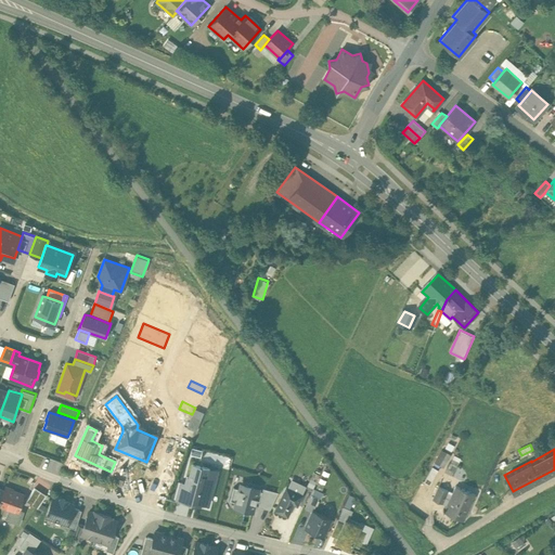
[(446,452),(438,464),(442,467),(450,455),(446,452)]
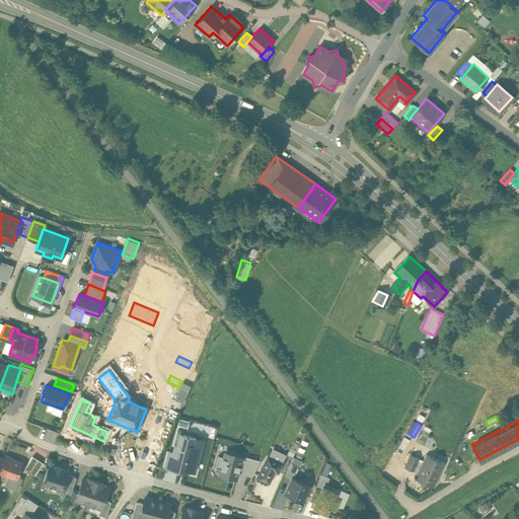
[(424,425),(418,436),(424,439),(430,428),(424,425)]
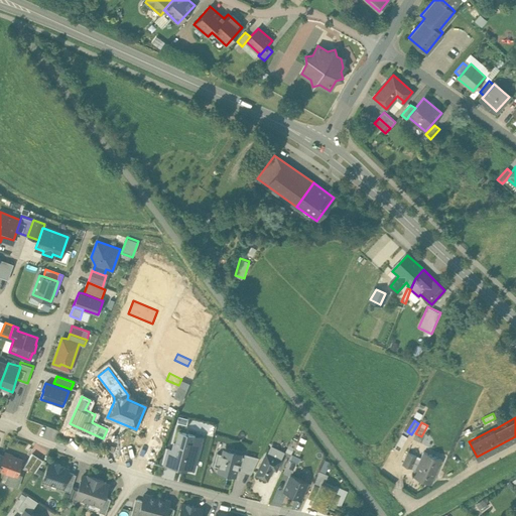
[(195,435),(178,431),(175,443),(173,443),(172,449),(168,448),(164,465),(178,468),(178,466),(192,469),(194,467),(195,466),(197,460),(196,458),(199,444),(194,442),(195,436),(195,435)]
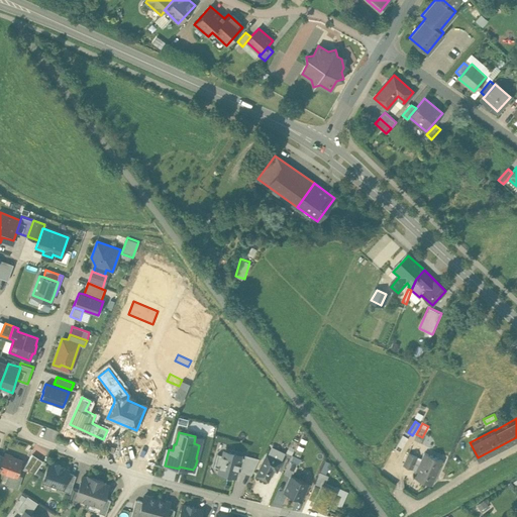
[(402,434),(395,447),(401,450),(408,437),(402,434)]
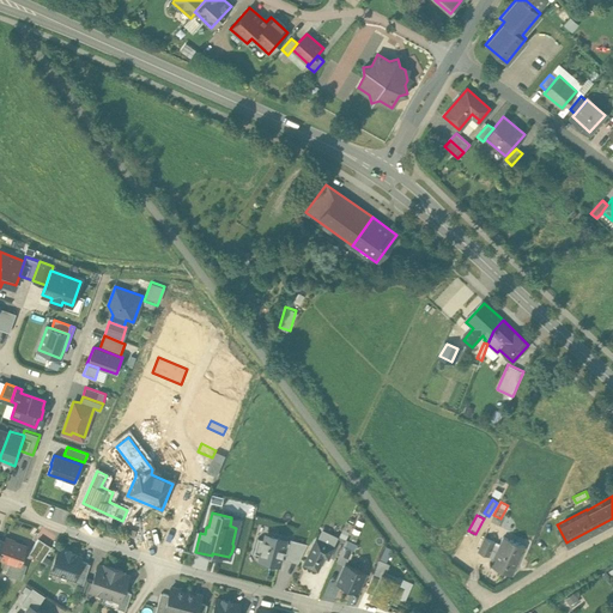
[(285,539),(269,535),(268,540),(258,538),(254,552),(261,554),(259,559),(279,564),(281,553),(286,554),(290,542),(285,541),(285,539)]
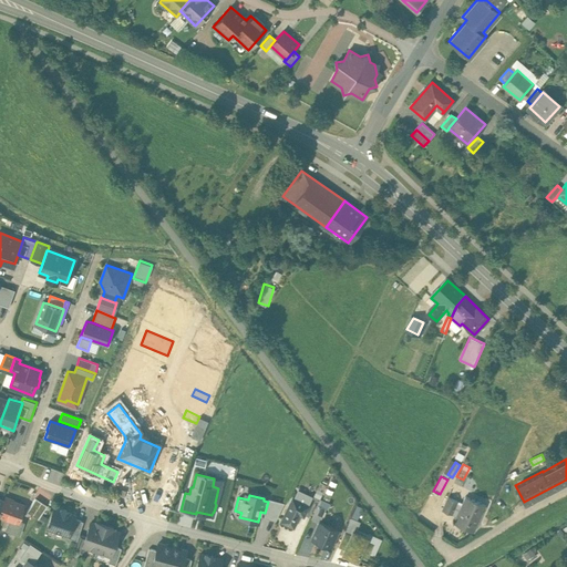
[(47,506),(35,498),(28,511),(39,518),(47,506)]
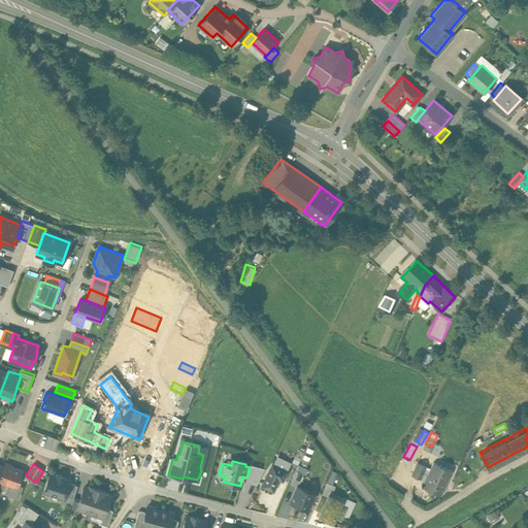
[(265,468),(251,464),(250,467),(246,477),(245,482),(257,485),(265,468)]
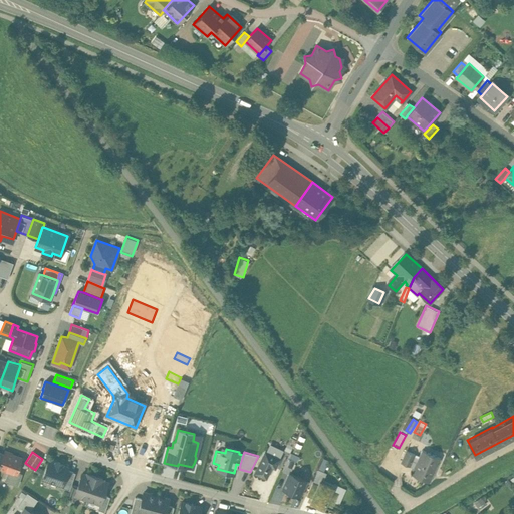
[(414,456),(406,452),(401,463),(409,466),(410,464),(415,467),(418,460),(413,457),(414,456)]
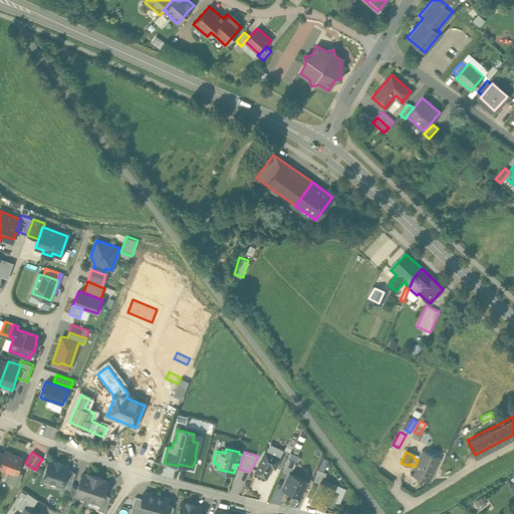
[(440,460),(422,452),(418,460),(415,467),(411,475),(429,483),(440,460)]
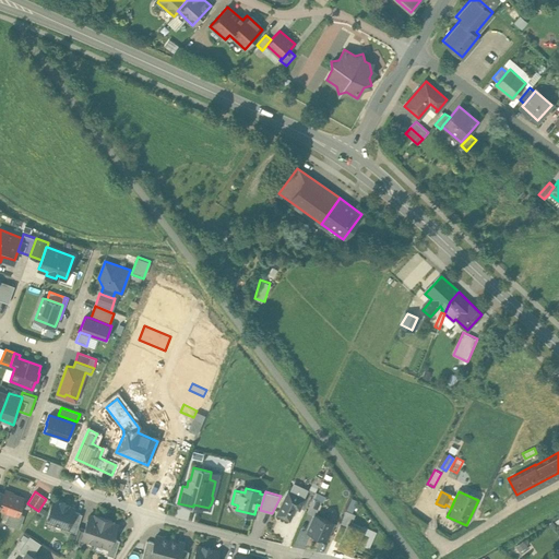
[(24,498),(12,495),(6,492),(4,494),(0,507),(0,508),(10,512),(7,522),(19,526),(23,515),(19,514),(24,498)]
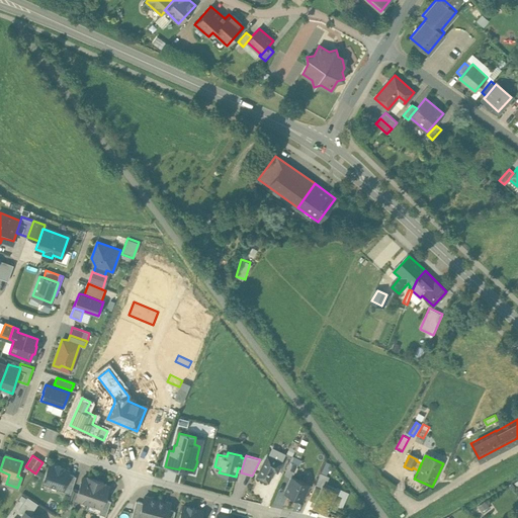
[(283,463),(267,456),(258,476),(268,481),(274,469),(279,471),(283,463)]
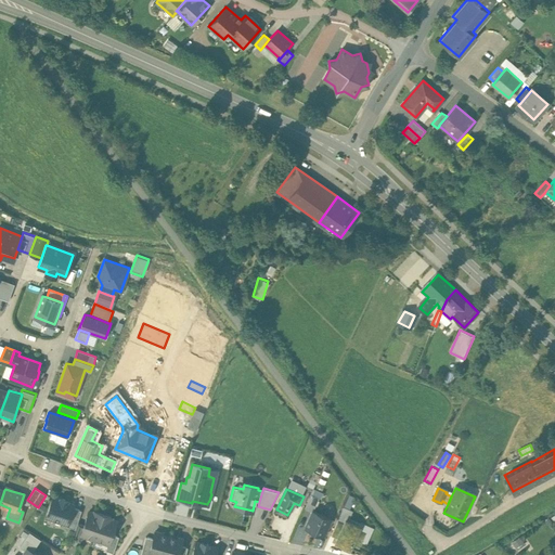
[(336,495),(327,491),(324,498),(327,500),(326,503),(330,504),(332,501),(334,501),(336,495)]
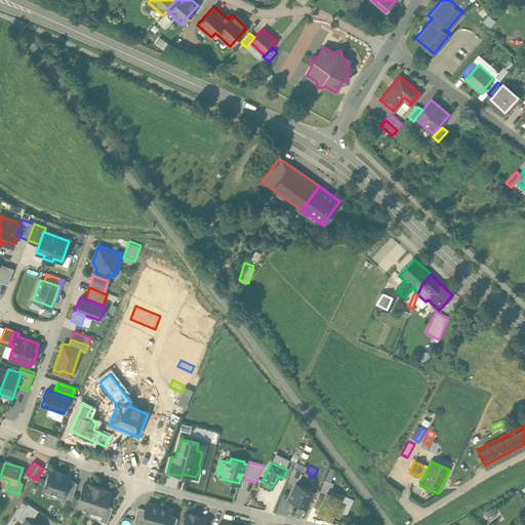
[(301,471),(294,468),(289,480),(294,482),(295,483),(301,471)]
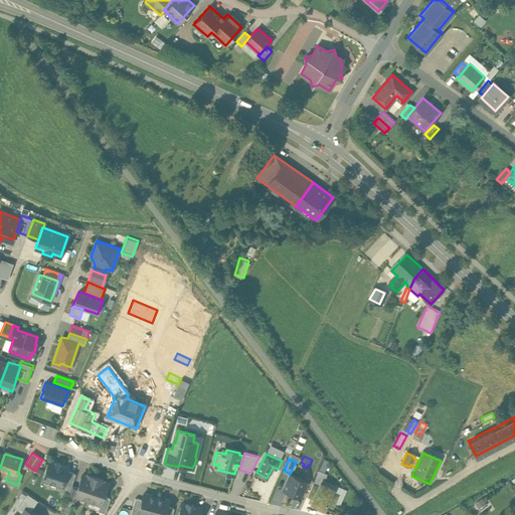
[(55,464),(48,462),(42,480),(62,486),(67,471),(68,468),(62,466),(62,465),(56,462),(55,464)]
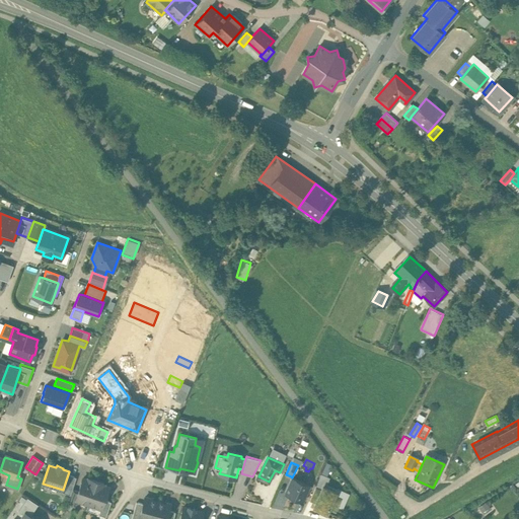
[(68,474),(63,490),(62,492),(70,495),(72,488),(76,477),(68,474)]
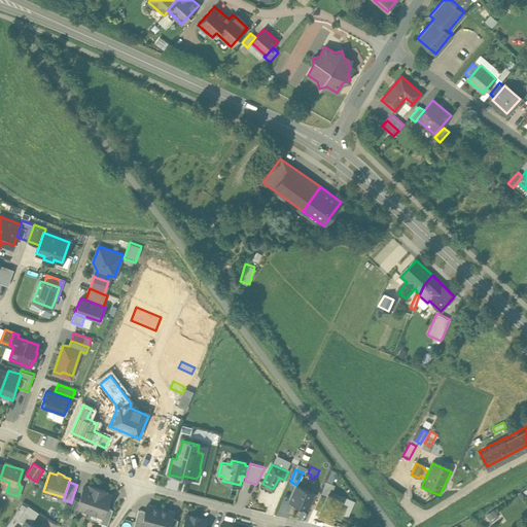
[(296,485),(295,484),(288,500),(306,507),(313,492),(296,485)]
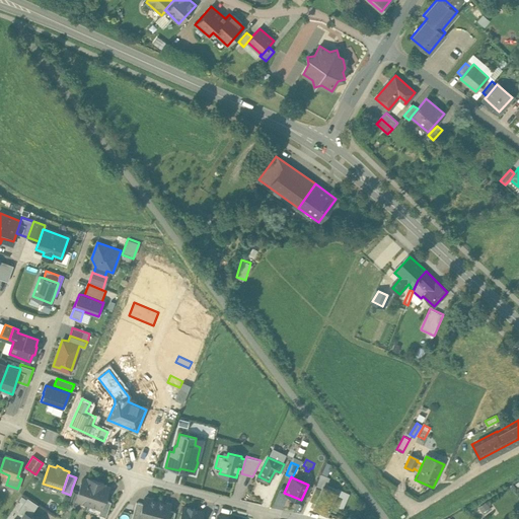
[(88,479),(83,478),(79,490),(75,500),(77,500),(88,504),(96,480),(88,477),(88,479)]
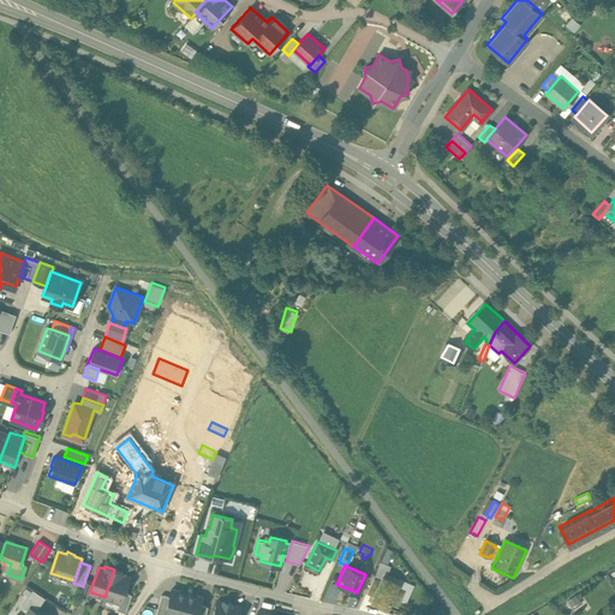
[(114,569),(105,597),(120,602),(124,592),(129,577),(123,575),(124,573),(114,569)]
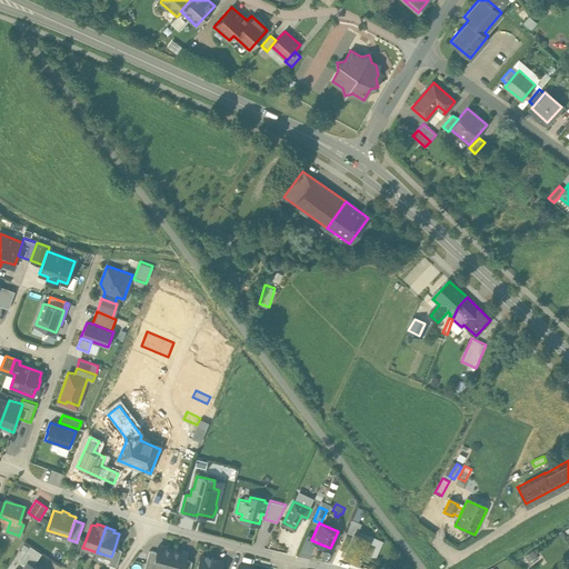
[(343,556),(359,561),(361,557),(367,543),(369,540),(355,533),(352,538),(346,550),(343,556)]
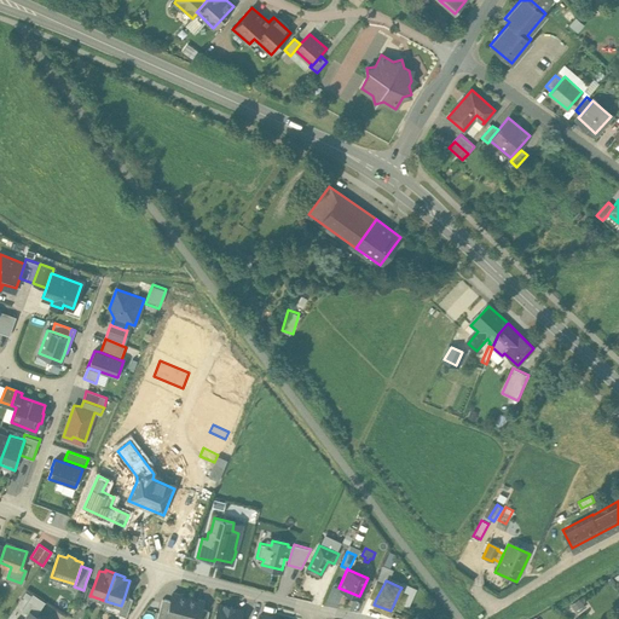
[(84,590),(80,601),(90,605),(92,596),(90,596),(94,584),(86,582),(84,590)]
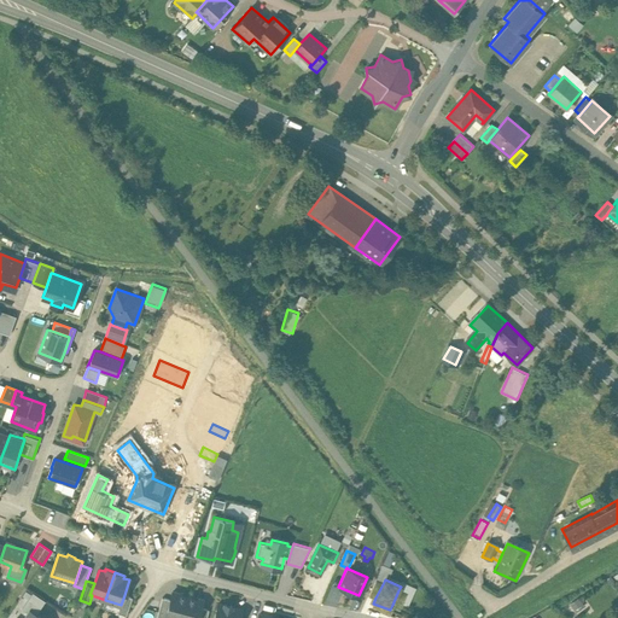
[(375,598),(383,584),(375,581),(369,594),(375,598)]
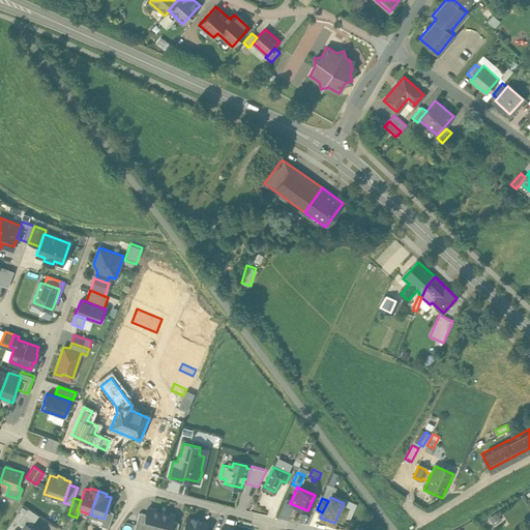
[(342,506),(336,519),(343,522),(348,509),(342,506)]
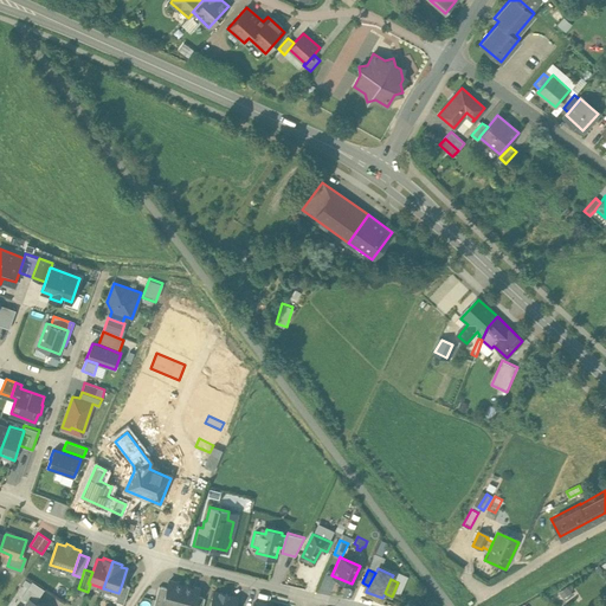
[(178,605),(184,585),(169,580),(167,588),(162,605),(163,605),(165,605),(178,605)]
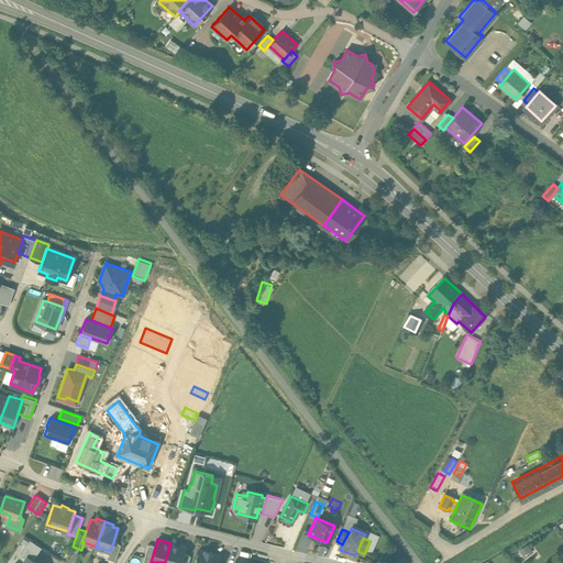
[(113,542),(110,551),(107,559),(114,561),(121,544),(113,542)]
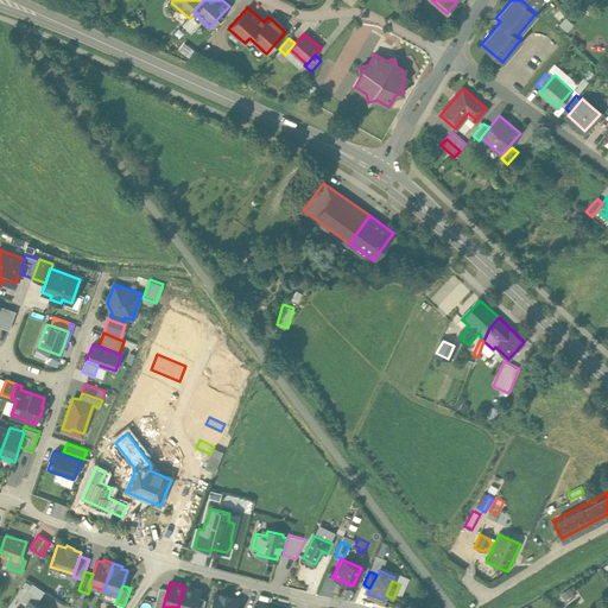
[(200,590),(184,587),(178,607),(194,607),(197,597),(200,590)]
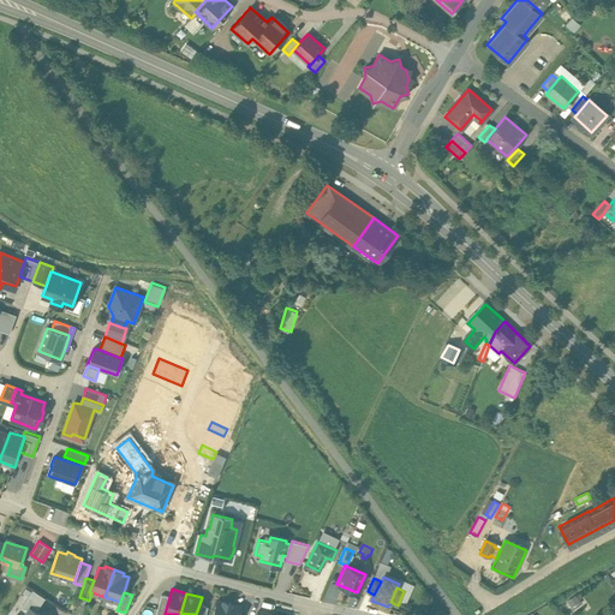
[(161,595),(155,614),(165,614),(166,614),(165,614),(169,597),(161,595)]
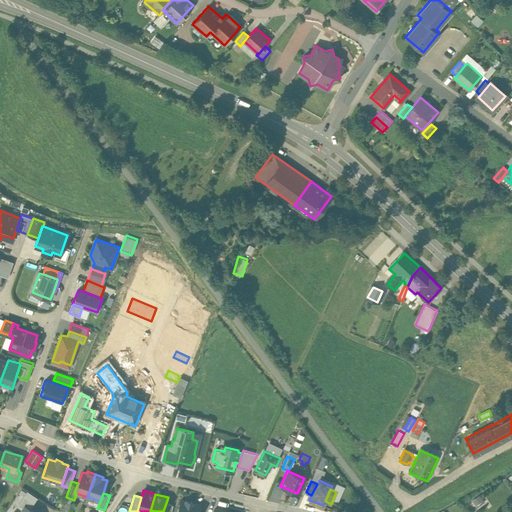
[(192,502),(186,500),(186,501),(181,500),(177,511),(198,511),(200,505),(192,503),(192,502)]
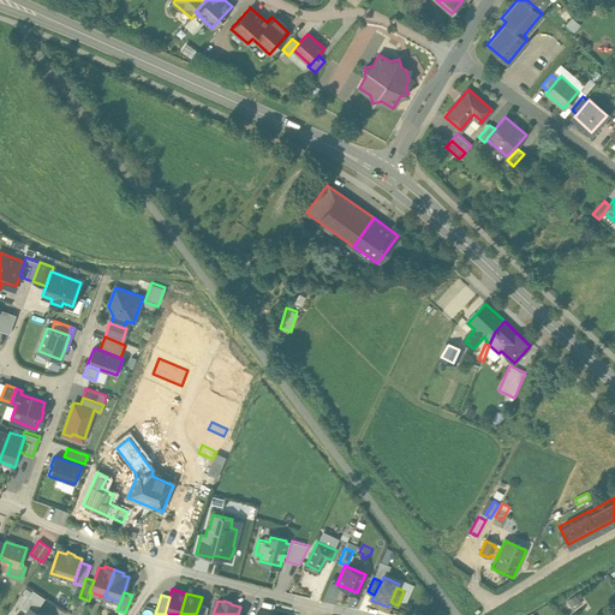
[(206,614),(208,607),(199,604),(196,614),(206,614)]
